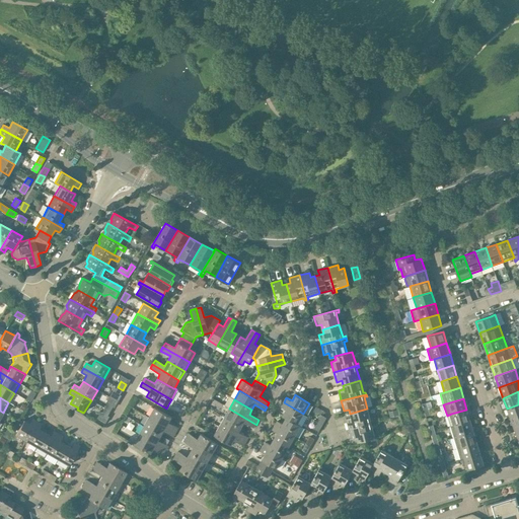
[(284,402),(281,406),(287,410),(283,417),(286,419),(286,418),(300,426),(307,416),(303,414),(284,402)]
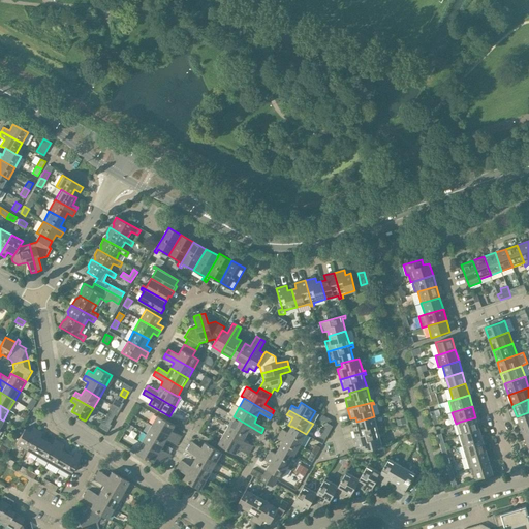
[(528,425),(528,412),(517,416),(521,428),(528,425)]
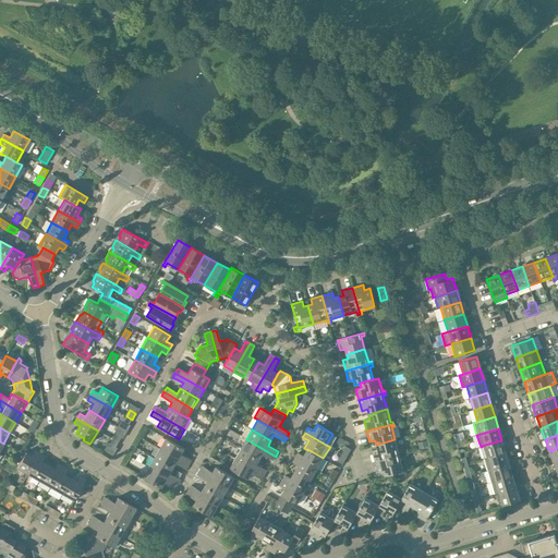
[(160,448),(189,464),(192,460),(181,453),(184,449),(166,438),(160,448)]
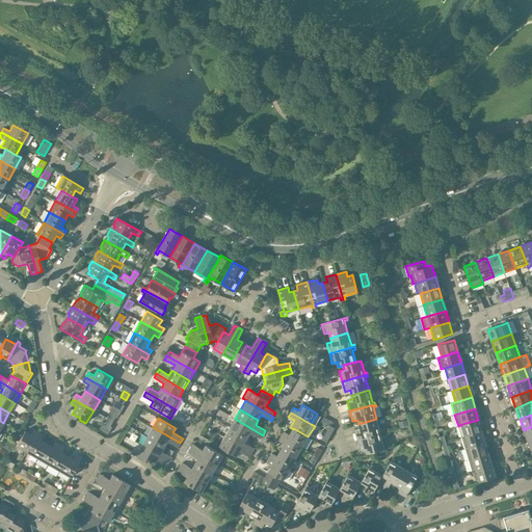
[(235,419),(230,428),(247,439),(250,433),(260,440),(263,435),(235,419)]
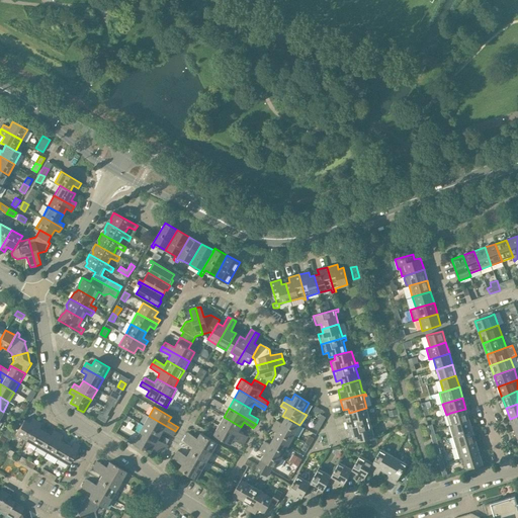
[(345,418),(348,428),(372,422),(372,419),(369,420),(366,408),(349,413),(350,417),(345,418)]
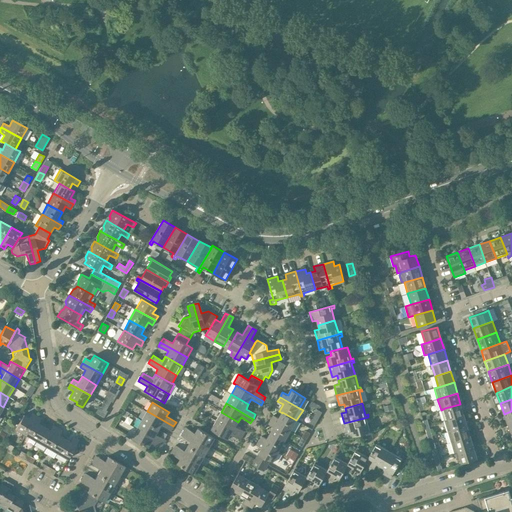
[(445,408),(441,410),(444,420),(464,414),(460,404),(445,408)]
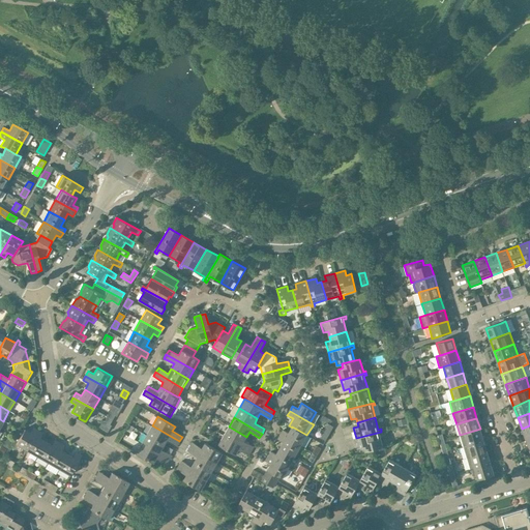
[(324,431),(329,433),(333,427),(328,424),(324,431)]
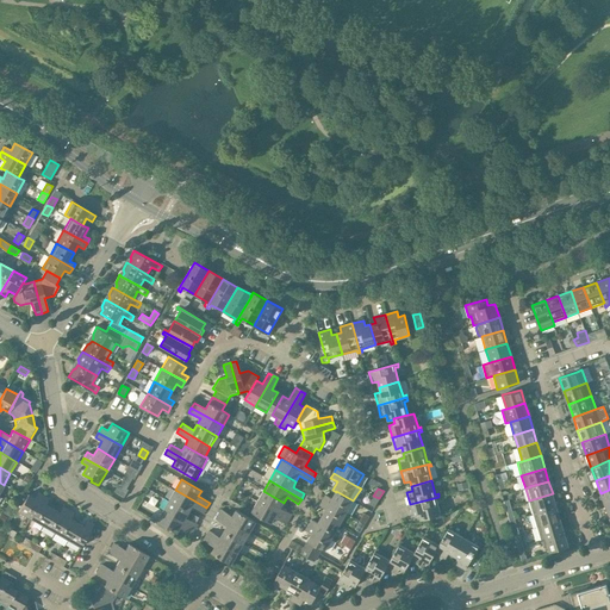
[(175,490),(169,500),(188,512),(192,506),(204,514),(206,508),(175,490)]
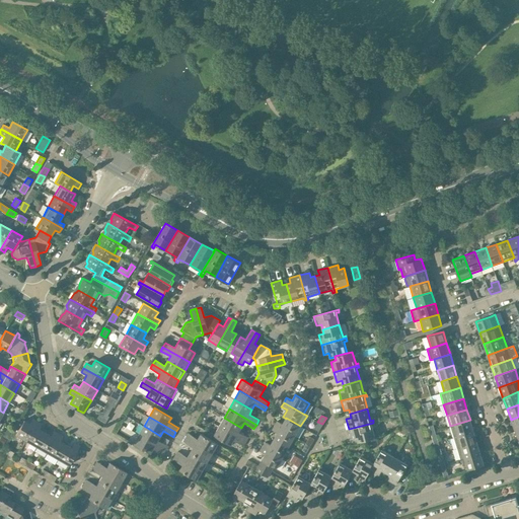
[(224,418),(219,427),(245,442),(248,438),(238,432),(241,428),(224,418)]
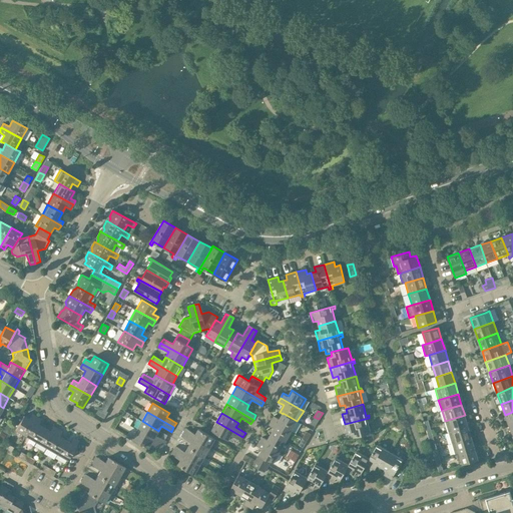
[(275,416),(272,421),(291,432),(297,421),(283,413),(283,414),(280,419),(275,416)]
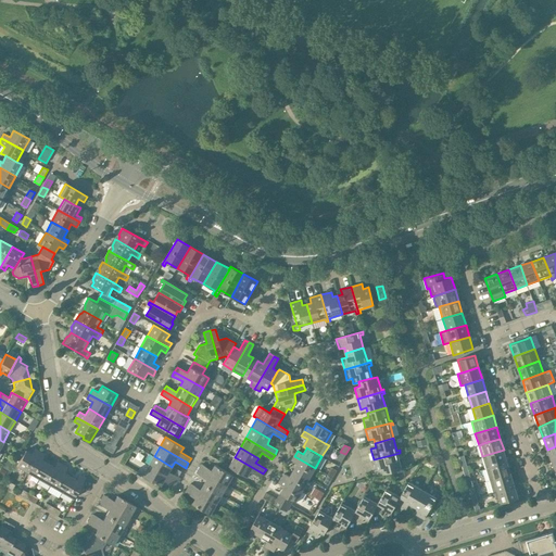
[(7,464),(11,466),(10,467),(15,469),(16,467),(27,472),(39,452),(35,450),(32,455),(25,451),(24,453),(20,451),(13,462),(9,459),(7,464)]
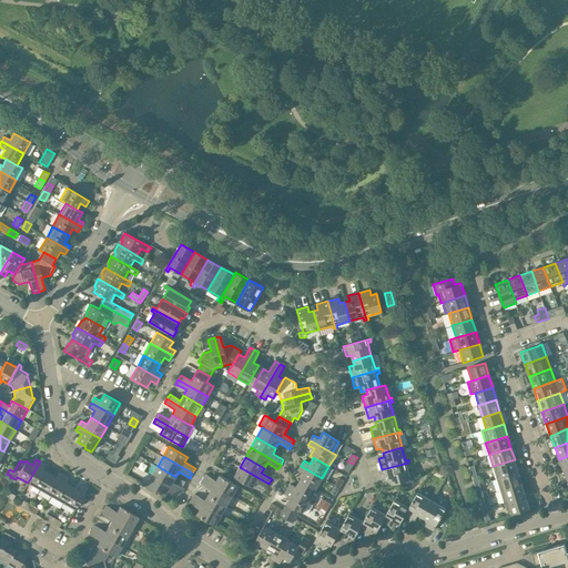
[(518,472),(515,459),(493,466),(496,478),(518,472)]
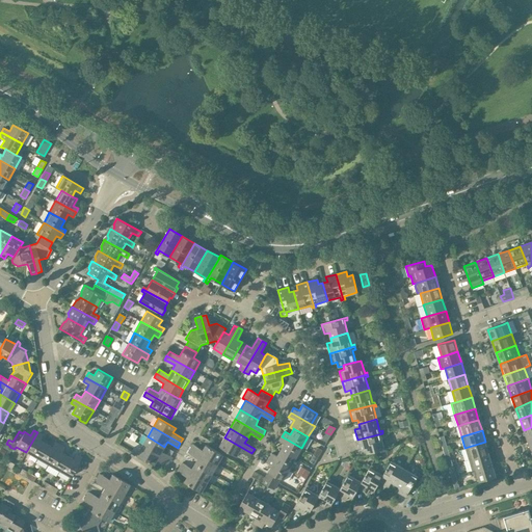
[(37,432),(26,452),(30,455),(27,460),(33,463),(36,458),(36,459),(46,444),(38,441),(42,435),(37,432)]
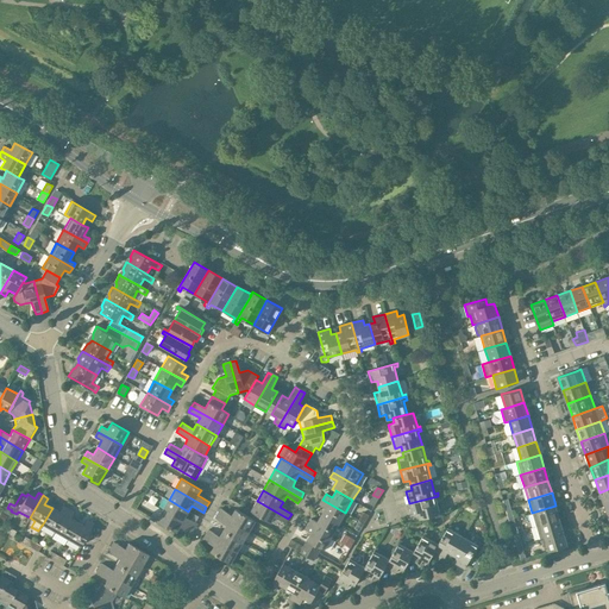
[(374,507),(378,497),(372,495),(368,503),(374,507)]
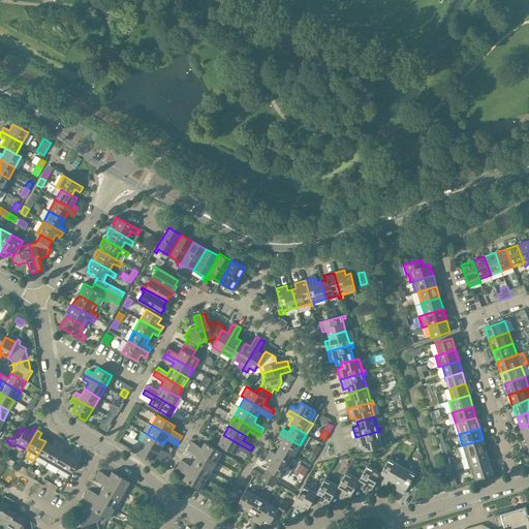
[(380,431),(355,437),(359,447),(364,446),(365,450),(382,445),(379,433),(381,433),(380,431)]
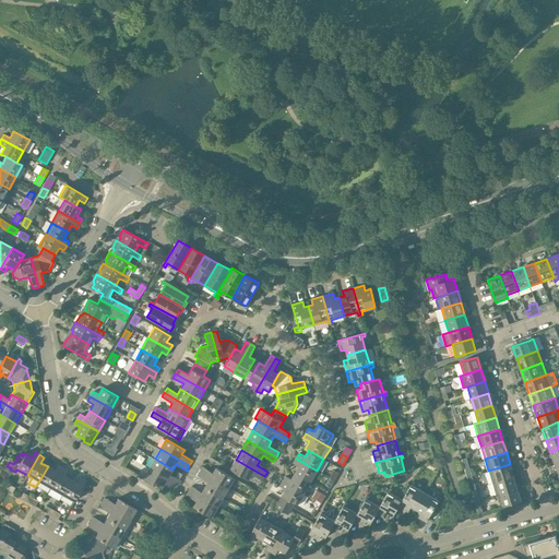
[(155,459),(149,467),(178,485),(181,480),(170,474),(173,470),(155,459)]
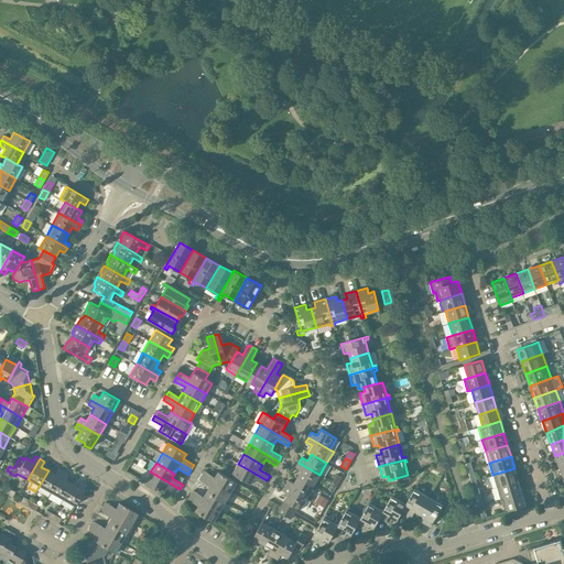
[(302,470),(297,477),(313,486),(320,475),(299,463),(295,467),(302,470)]
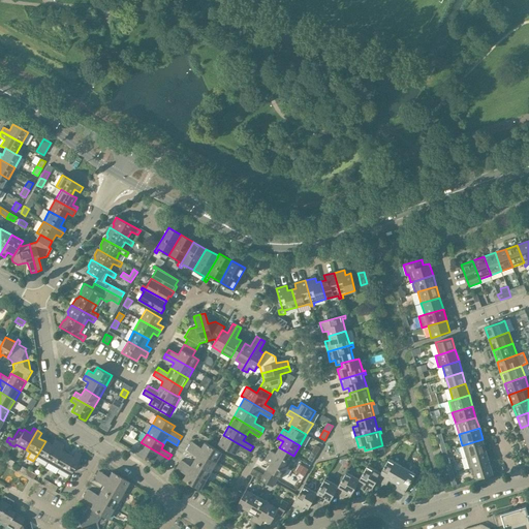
[(250,450),(223,435),(218,444),(236,455),(239,449),(248,455),(250,450)]
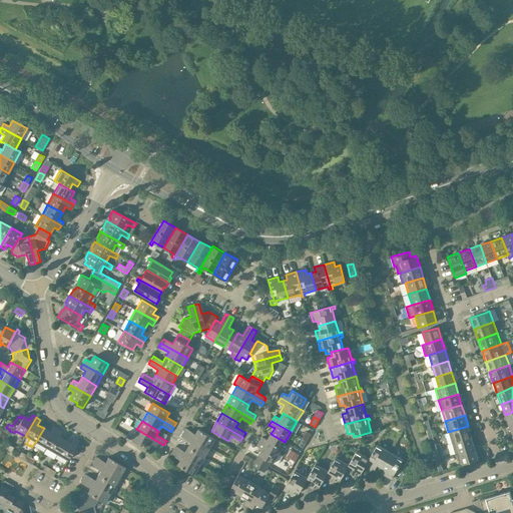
[(35,443),(46,448),(57,429),(53,426),(49,432),(44,428),(35,443)]
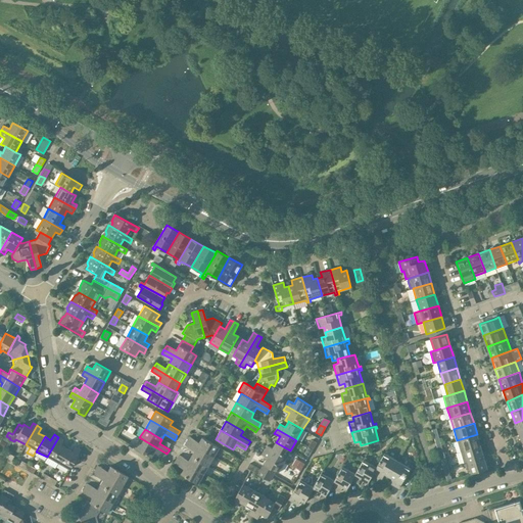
[(457,440),(461,452),(480,445),(477,434),(457,440)]
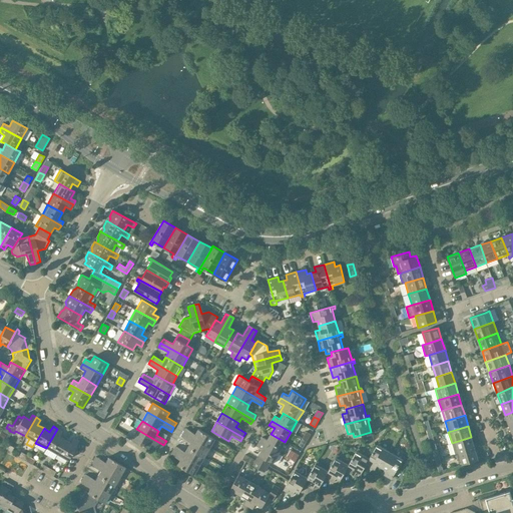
[(186,428),(183,433),(209,448),(215,439),(198,429),(195,434),(186,428)]
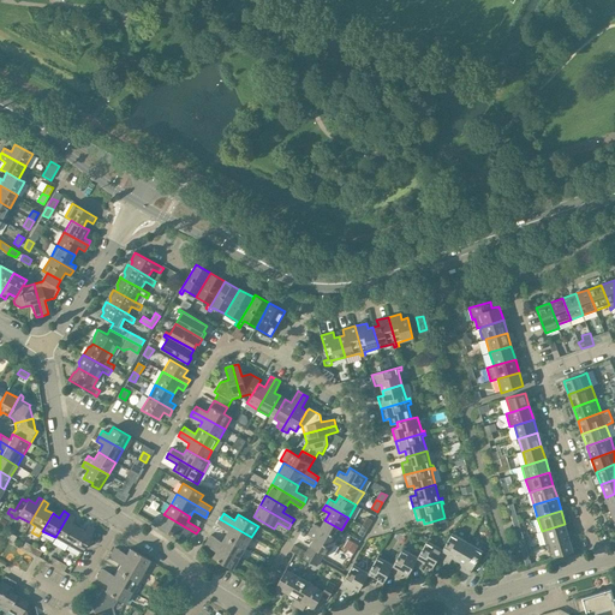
[(55,537),(67,544),(77,527),(70,524),(73,517),(69,514),(55,537)]
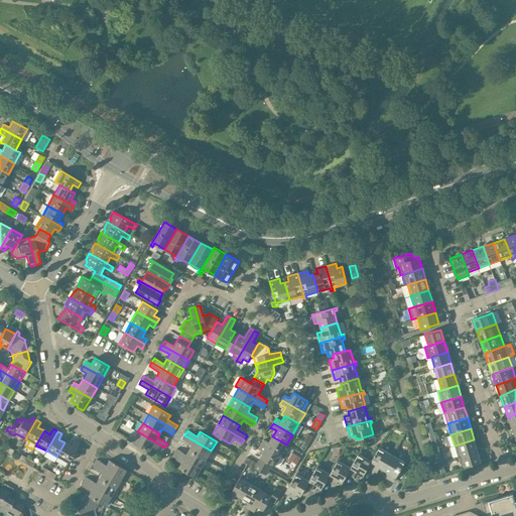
[(164,447),(137,431),(132,440),(149,450),(152,445),(162,452),(164,447)]
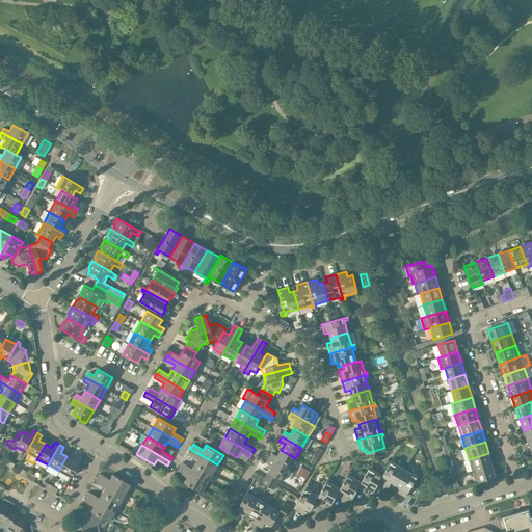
[(313,454),(318,457),(322,450),(317,447),(313,454)]
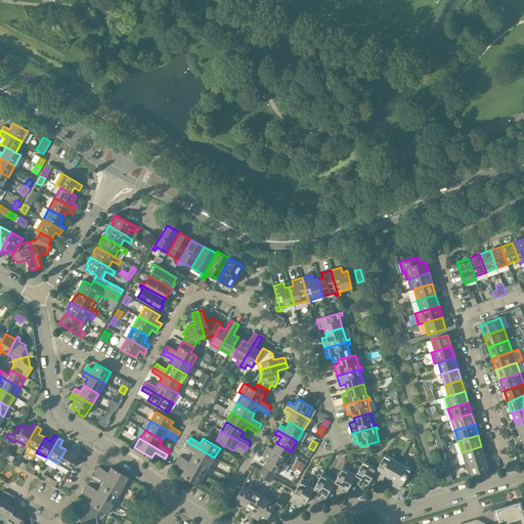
[(194,452),(192,456),(209,467),(214,457),(187,442),(184,446),(194,452)]
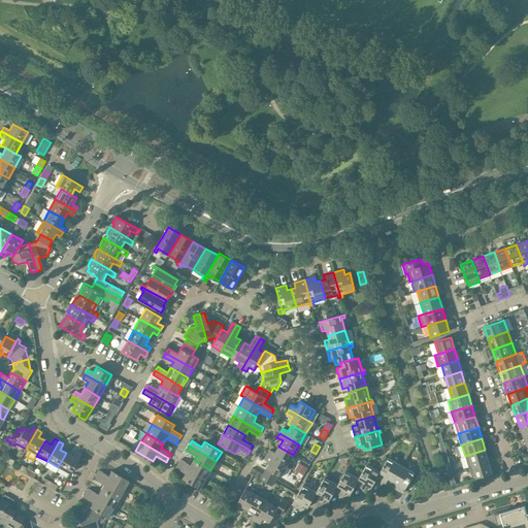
[(270,450),(267,455),(287,466),(293,455),(278,447),(275,453),(270,450)]
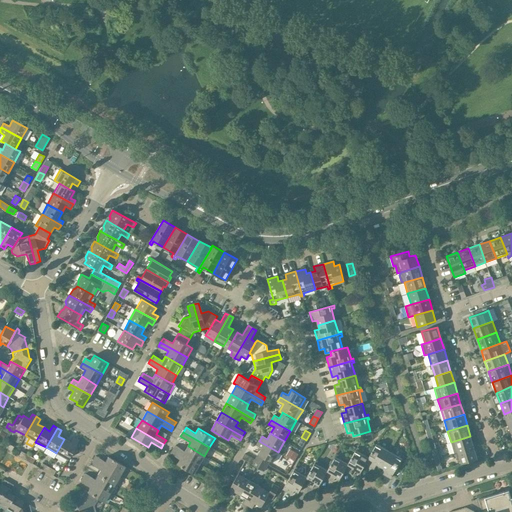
[(474,447),(470,436),(451,442),(454,453),(458,452),(474,447)]
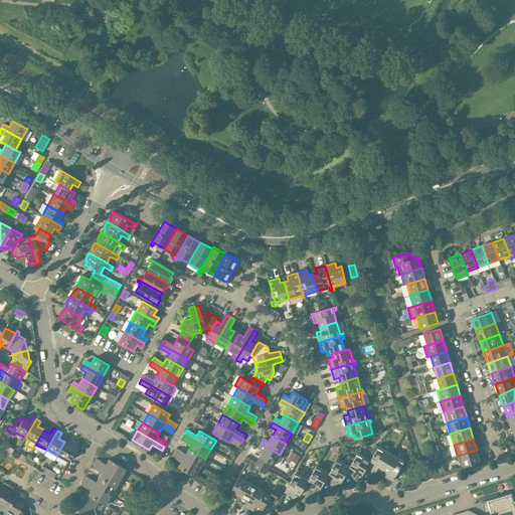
[(64,442),(56,456),(67,463),(78,443),(73,440),(70,446),(64,442)]
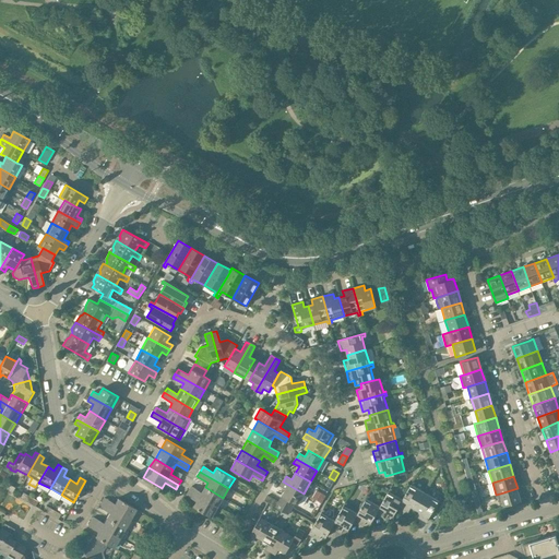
[(330,487),(334,480),(329,477),(325,485),(330,487)]
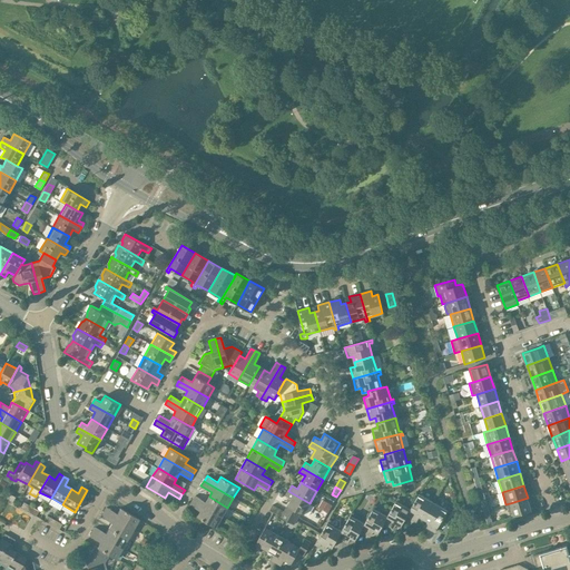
[(284,511),(291,514),(297,519),(301,513),(303,514),(310,503),(288,491),(286,495),(292,499),(284,511)]
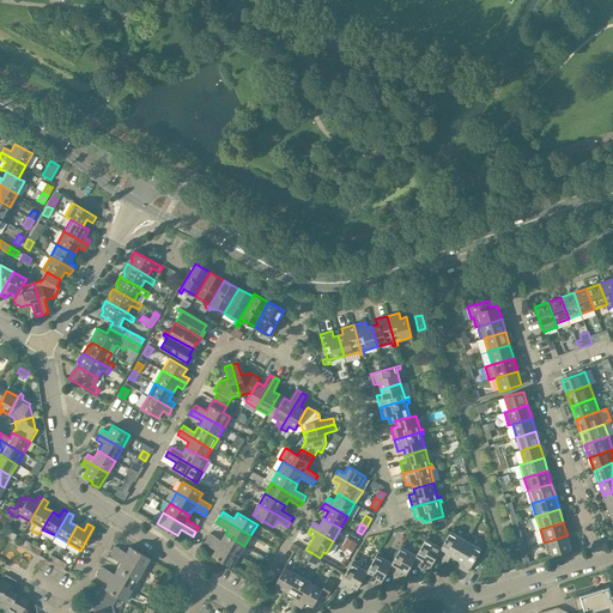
[(450,556),(455,558),(466,540),(454,533),(455,529),(453,528),(441,547),(437,554),(447,560),(450,556)]
